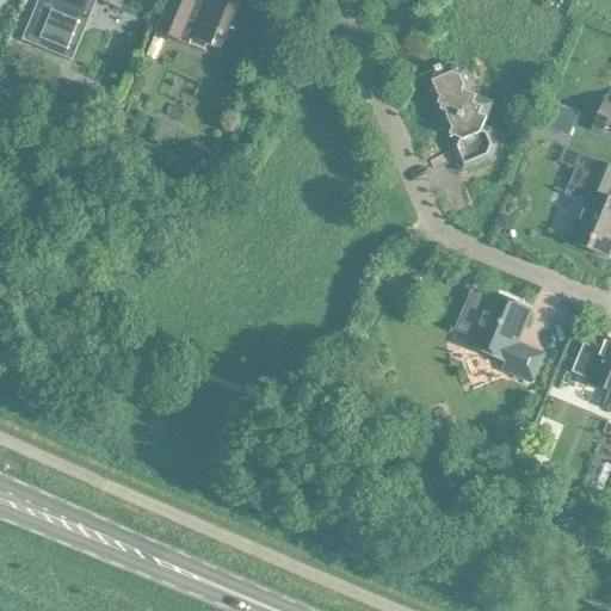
[(49,0),(82,13),(87,0),(98,0),(118,8),(121,0),(49,0)]
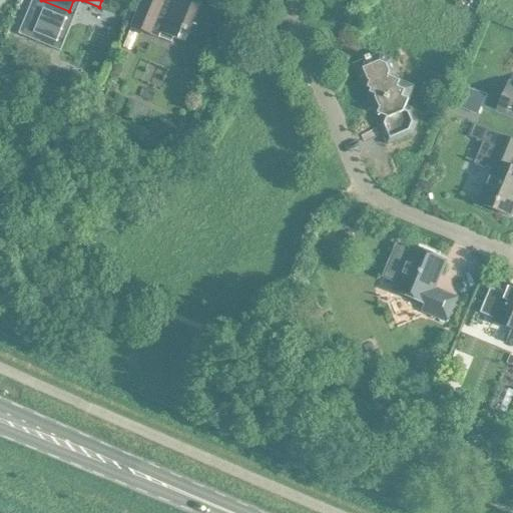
[(179,0),(141,0),(130,26),(158,38),(160,32),(177,39),(181,30),(199,37),(213,3),(206,0),(183,0),(183,1),(179,0)]
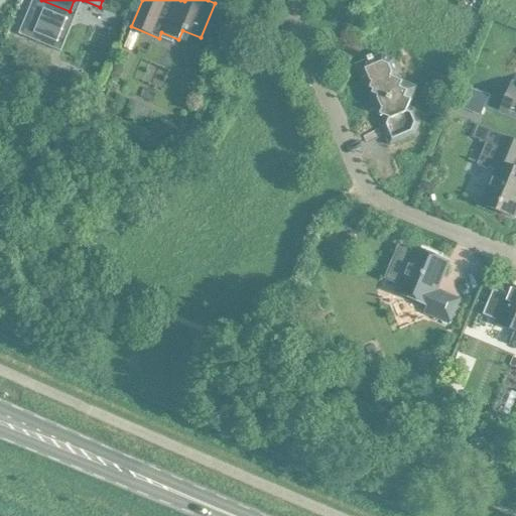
[(414,135),(419,123),(413,109),(407,107),(415,88),(395,80),(398,73),(392,59),(381,54),(373,58),(371,56),(366,58),(367,60),(356,66),(364,86),(373,90),(369,98),(375,113),(383,116),(380,124),(389,145),(414,135)]
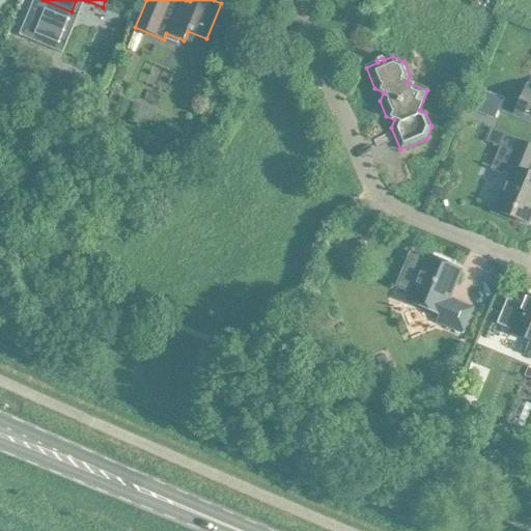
[(515,114),(530,120),(530,82),(528,82),(515,114)]
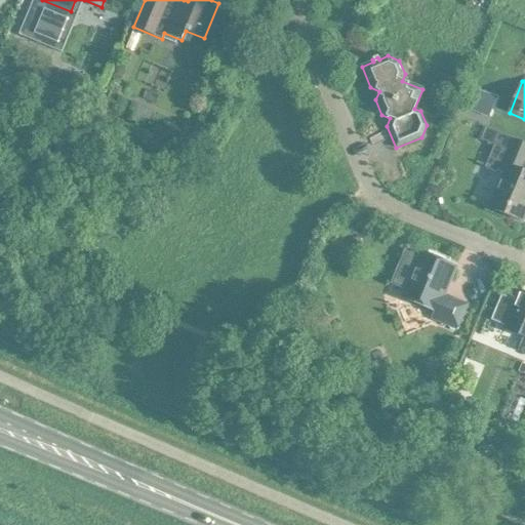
[(465,108),(487,117),(495,96),(473,87),(465,108)]
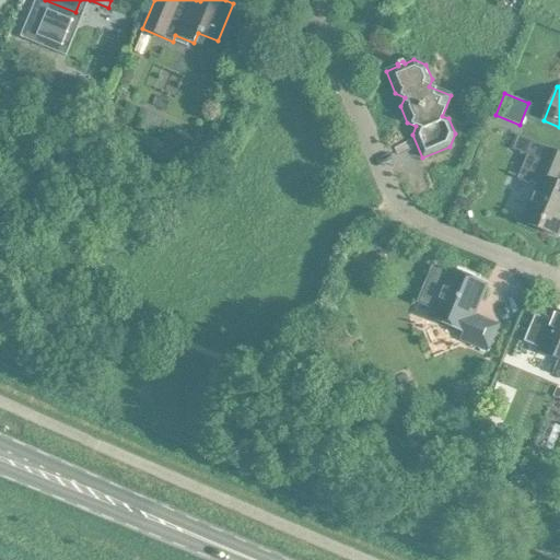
[(559,226),(559,184),(555,182),(559,170),(559,151),(518,135),(513,148),(527,154),(516,178),(527,183),(528,181),(536,184),(521,221),(557,236),(559,226)]
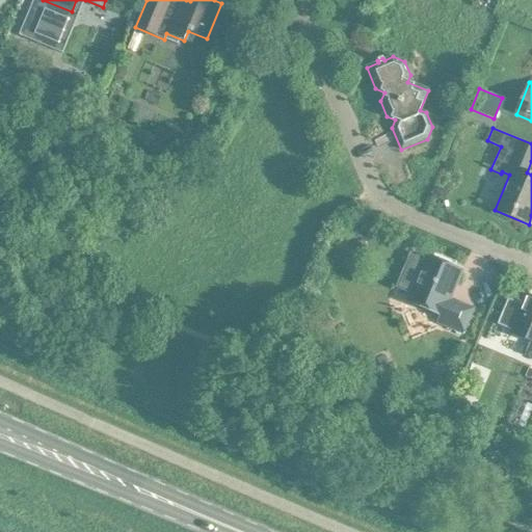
[(442,311),(437,323),(462,334),(473,309),(450,298),(461,270),(425,255),(424,259),(410,254),(397,287),(409,292),(407,297),(442,311)]
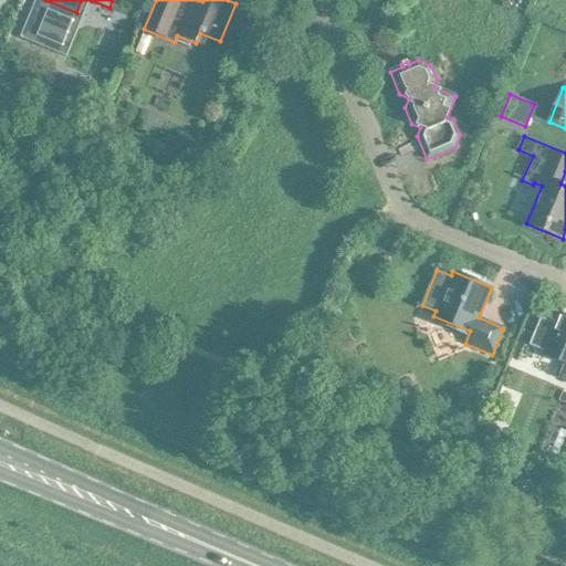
[(540,317),(528,345),(545,352),(544,355),(563,363),(557,377),(565,380),(565,315),(561,314),(554,311),(554,312),(561,315),(556,324),(540,317)]
